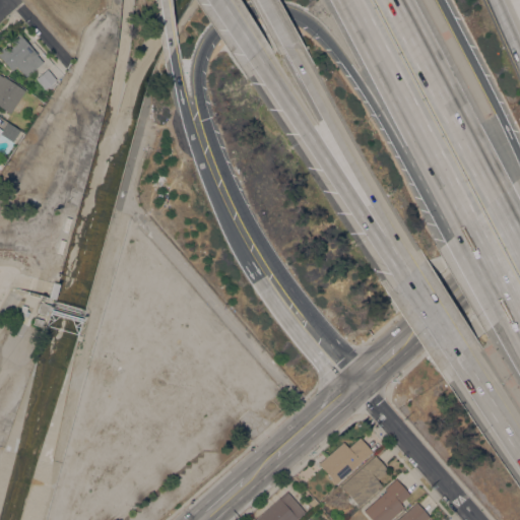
[(37,54),(36,55),(42,62),(25,77),(15,66),(11,70),(0,57),(0,51),(5,47),(7,50),(13,45),(11,42),(19,35),(37,54)]
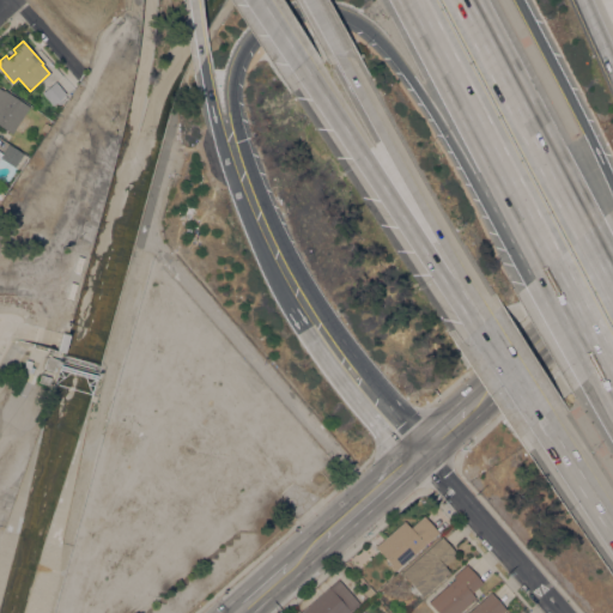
[(54,82),(65,95),(64,95),(66,98),(60,103),(56,101),(52,105),(41,92),(54,82)]
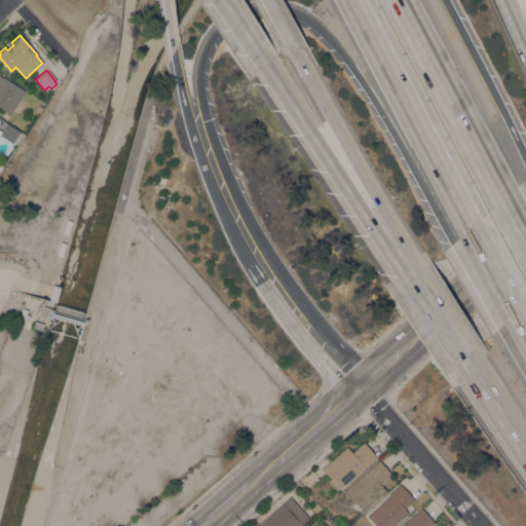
[(25,91),(9,114),(0,108),(0,76),(2,78),(3,77),(25,91)]
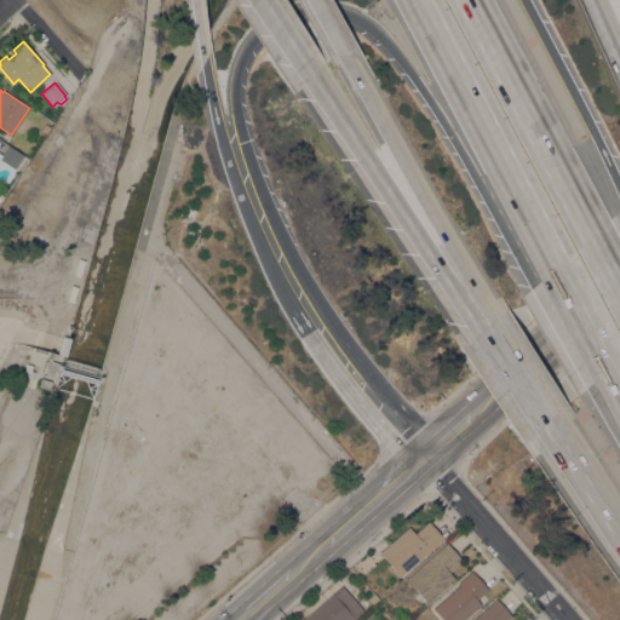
[(0,154),(1,155),(7,144),(23,155),(13,168),(0,159),(0,154)]
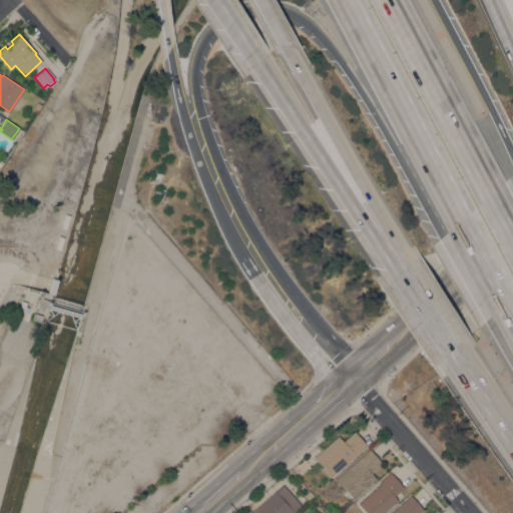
[(53,295),(52,295),(47,293),(51,278),(56,280),(57,280),(53,295)]
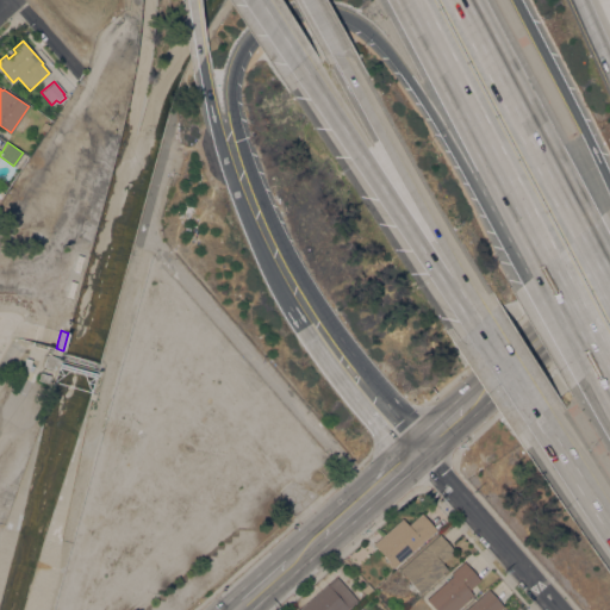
[(57,358),(56,365),(54,363),(54,366),(55,366),(54,369),(42,366),(45,354),(57,358)]
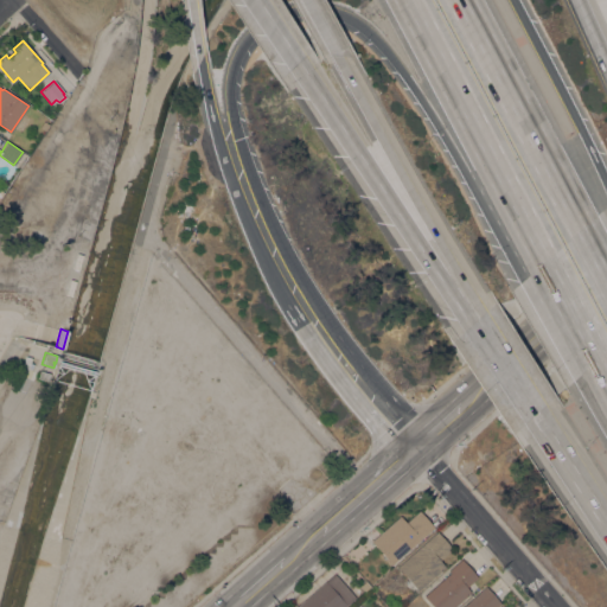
[(49,374),(48,381),(37,378),(39,370),(49,374)]
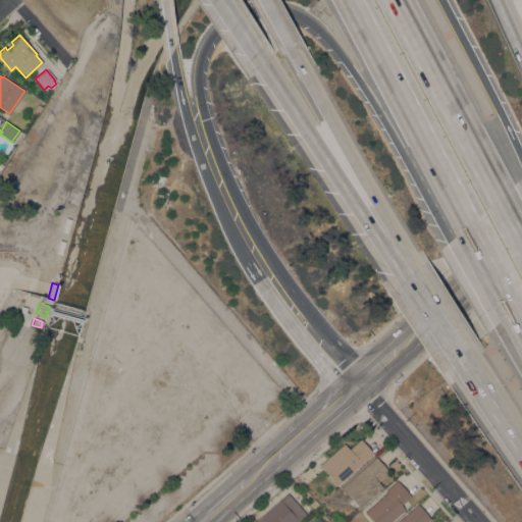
[(336,485),(318,465),(344,442),(348,448),(359,437),(373,454),(336,485)]
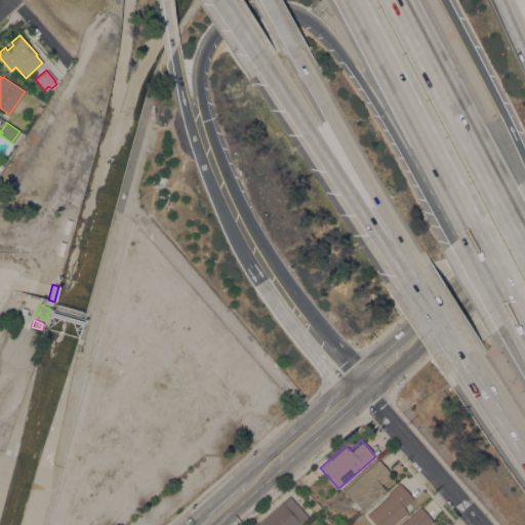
[(377,459),(392,475),(380,484),(386,490),(362,511),(344,490),(377,459)]
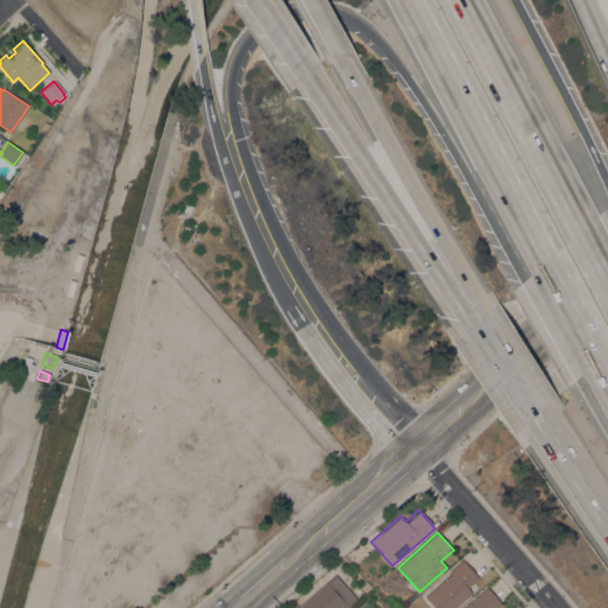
[(451,574),(449,570),(462,559),(479,578),(467,588),(472,593),(454,607),(434,607),(424,596),(451,574)]
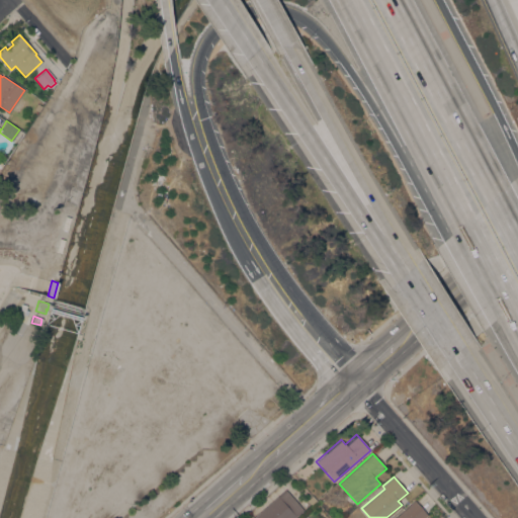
[(252,517),(285,489),(304,510),(293,517),(252,517)]
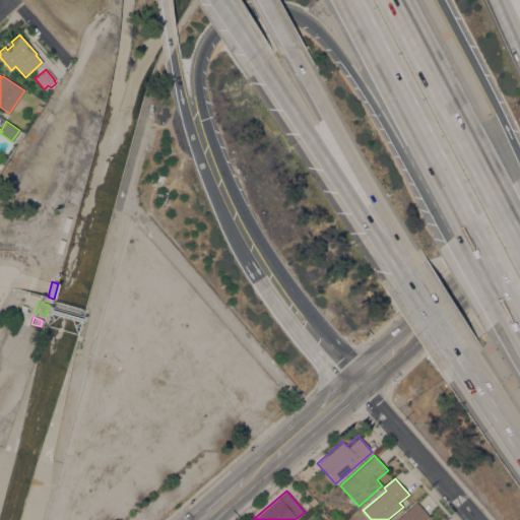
[(317,504),(313,507),(308,502),(312,498),(313,497),(318,503),(317,504)]
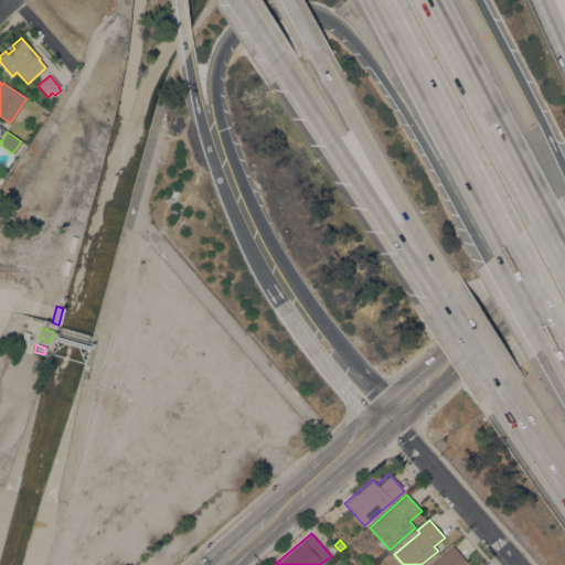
[(429,564),(452,545),(467,562),(462,564),(429,564)]
